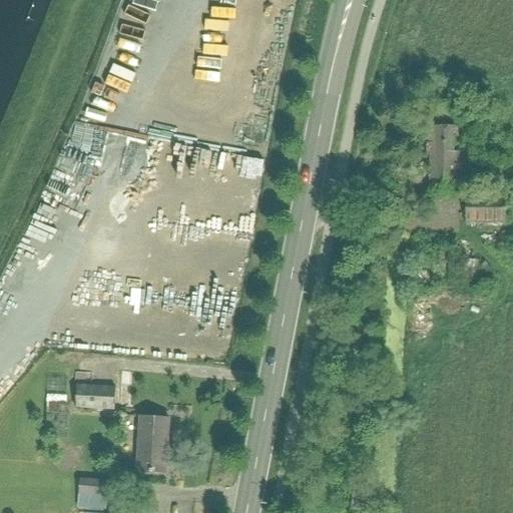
[(220,104),(211,123),(222,129),(232,109),(220,104)]
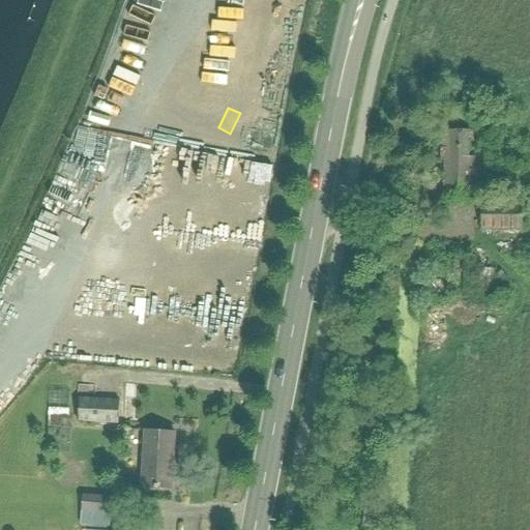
[(441,131),(441,162),(444,162),(443,200),(473,200),(473,157),(468,157),(469,131),(441,131)]
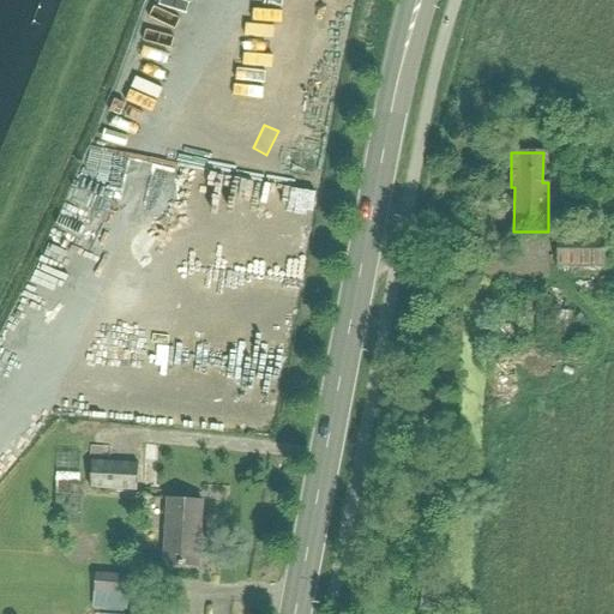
[(554,160),(554,174),(565,174),(565,160),(554,160)]
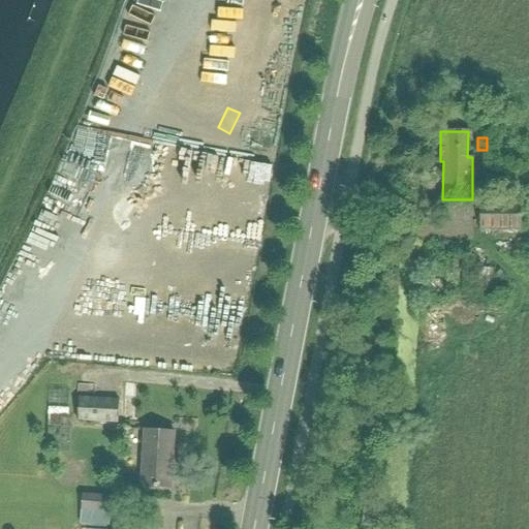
[(438,178),(427,178),(427,199),(439,199),(438,178)]
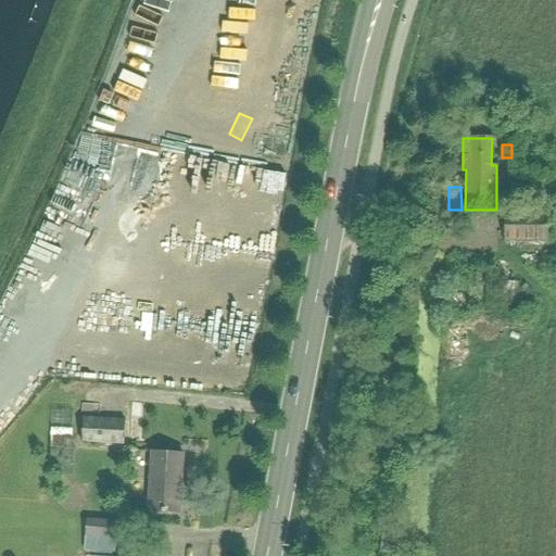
[(548,213),(504,212),(504,243),(548,243),(548,213)]
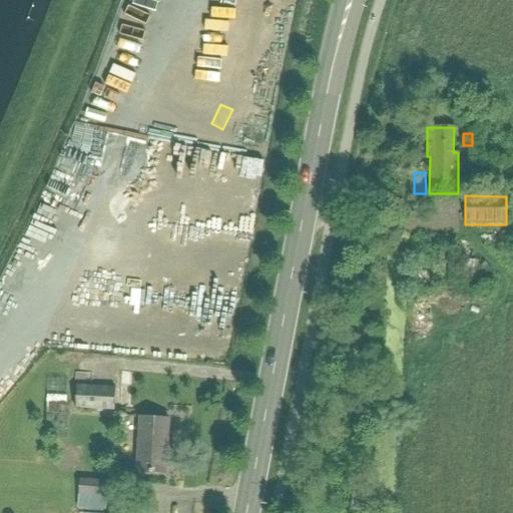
[(76,386),(75,409),(113,411),(114,388),(76,386)]
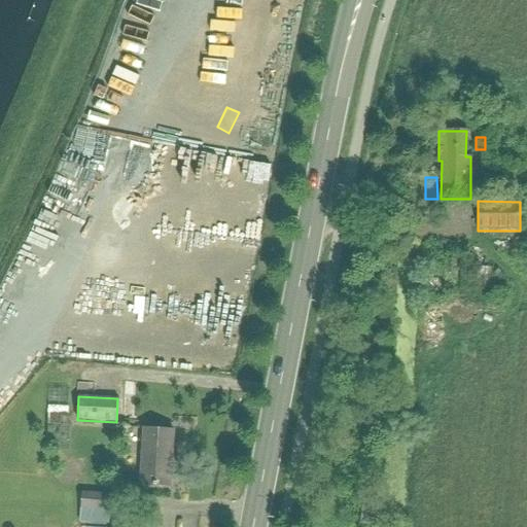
[(48,406),(47,425),(67,426),(68,407),(48,406)]
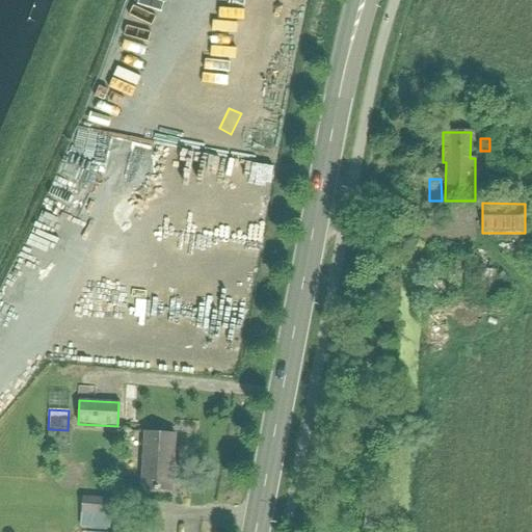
[(144,434),(140,491),(171,493),(175,435),(144,434)]
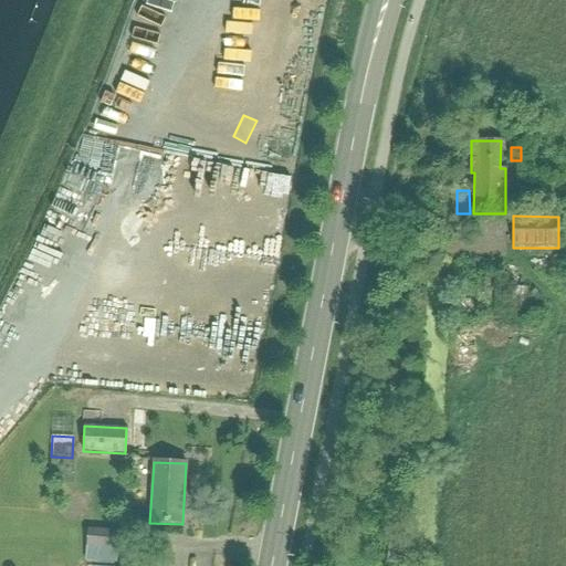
[(87,528),(85,562),(116,564),(118,531),(87,528)]
